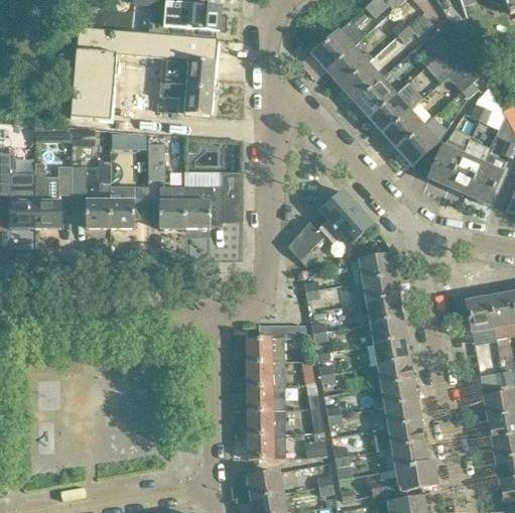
[(157,0),(156,10),(164,11),(176,12),(177,3),(177,0),(157,0)]
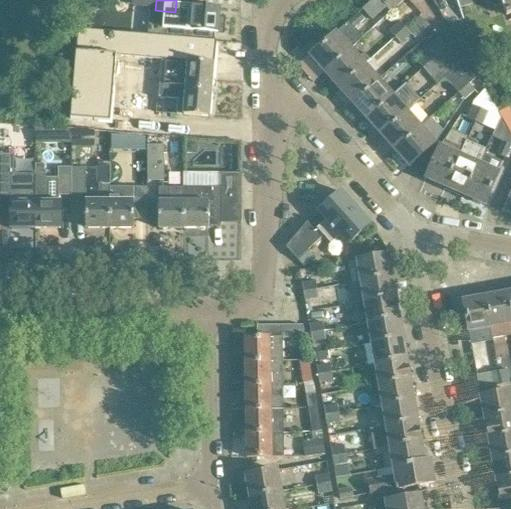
[(389,9),(400,0),(367,0),(361,6),(371,17),(385,5),(389,9)]
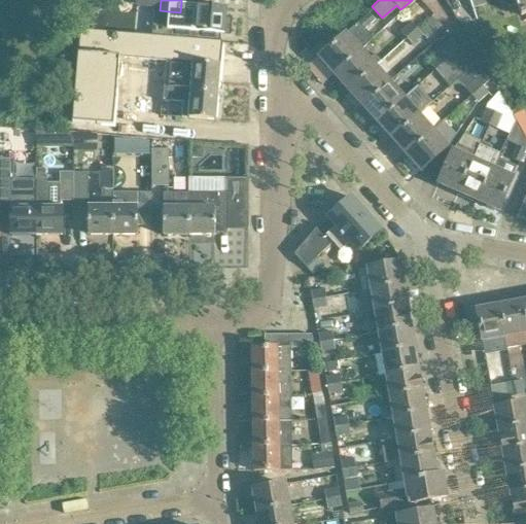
[(468,0),(476,18),(477,16),(472,4),(484,0),(516,0),(521,12),(525,10),(525,0),(468,0)]
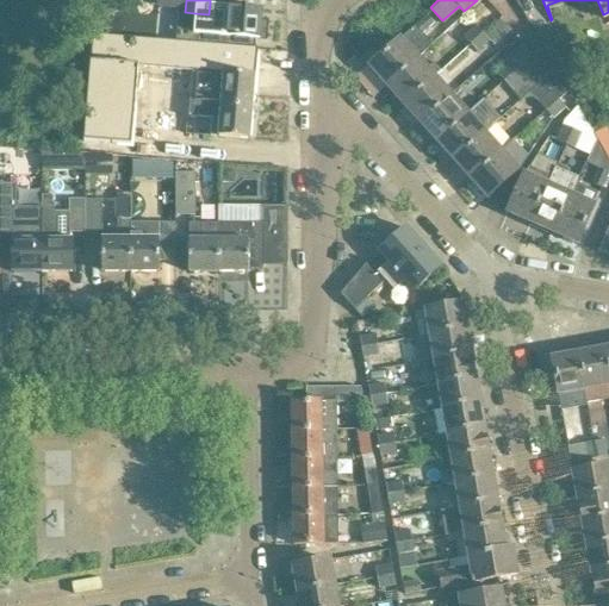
[(259,37),(261,8),(210,4),(209,14),(194,13),(192,39),(255,45),(255,37),(259,37)]
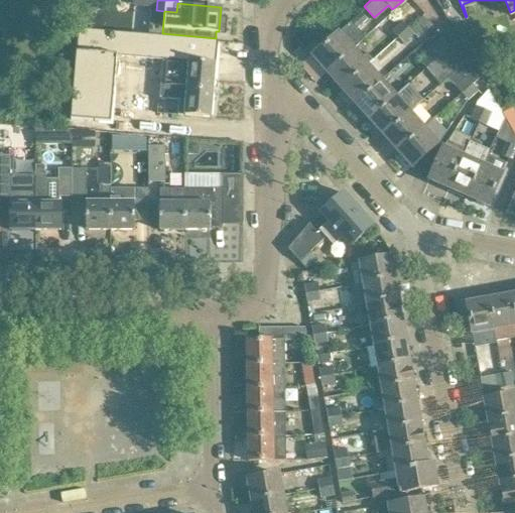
[(326,71),(352,46),(371,29),(363,20),(366,16),(361,10),(311,54),(313,57),(313,59),(317,66),(320,65),(326,71)]
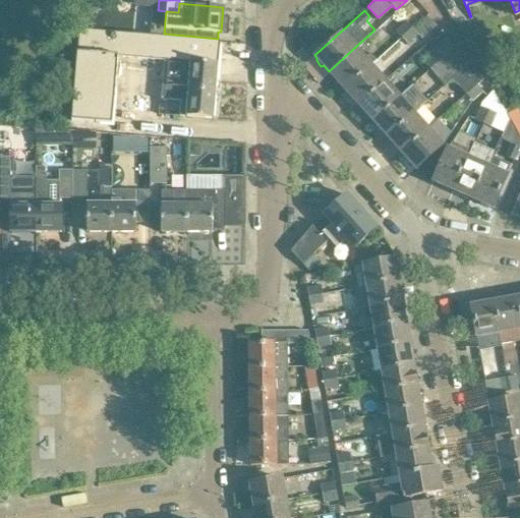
[(421,37),(436,23),(426,13),(412,26),(402,36),(407,42),(417,33),(421,37)]
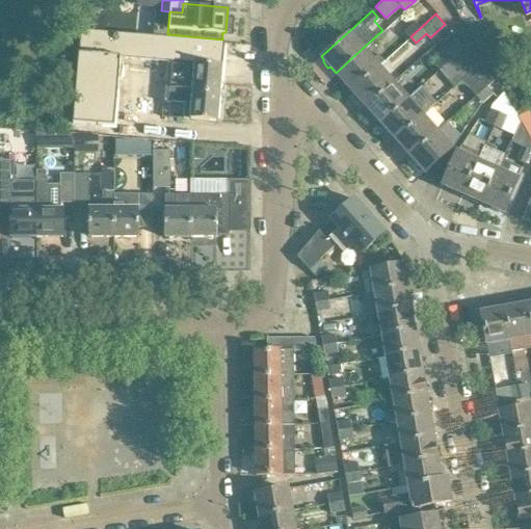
[(410,36),(421,27),(414,19),(403,28),(410,36)]
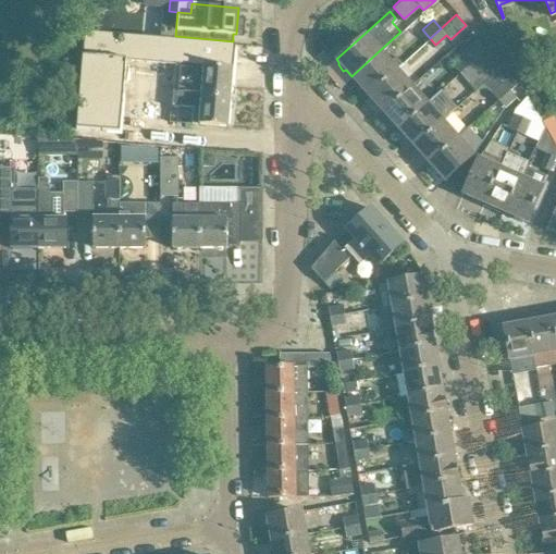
[(85,27),(76,125),(120,128),(126,57),(175,61),(173,91),(182,93),(231,97),(236,41),(233,41),(175,36),(85,27)]
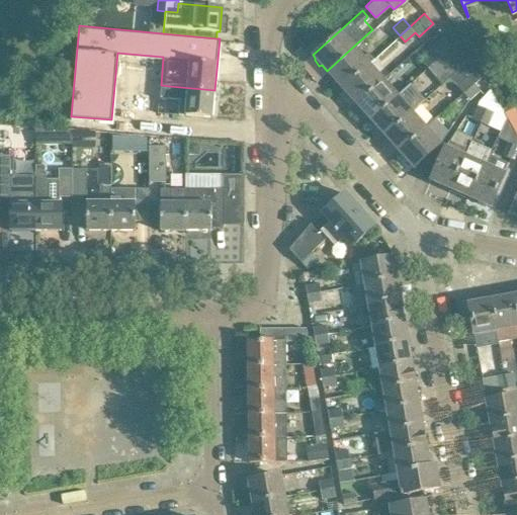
[(427,66),(451,45),(442,35),(428,48),(431,51),(421,60),(427,66)]
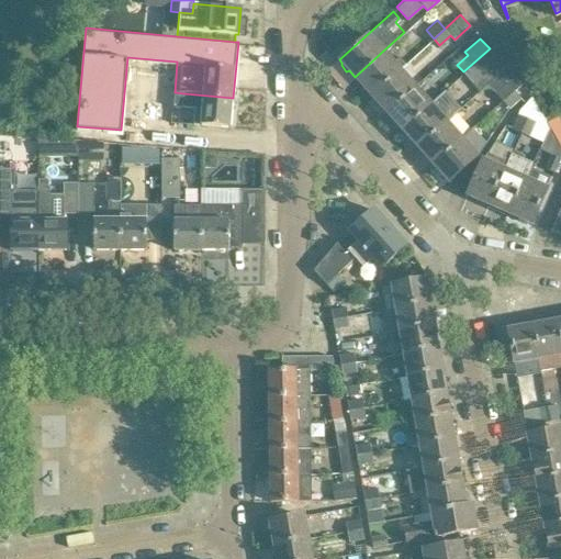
[(530,59),(523,43),(511,48),(518,65),(530,59)]
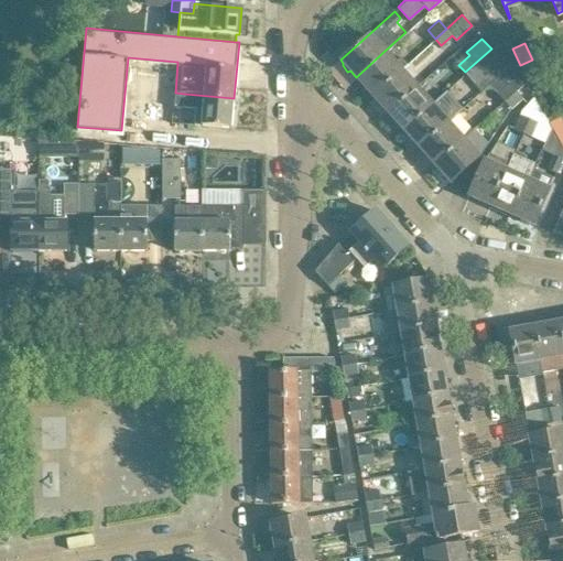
[(504,69),(502,66),(493,50),(491,49),(465,72),(480,90),(489,83),(504,69)]
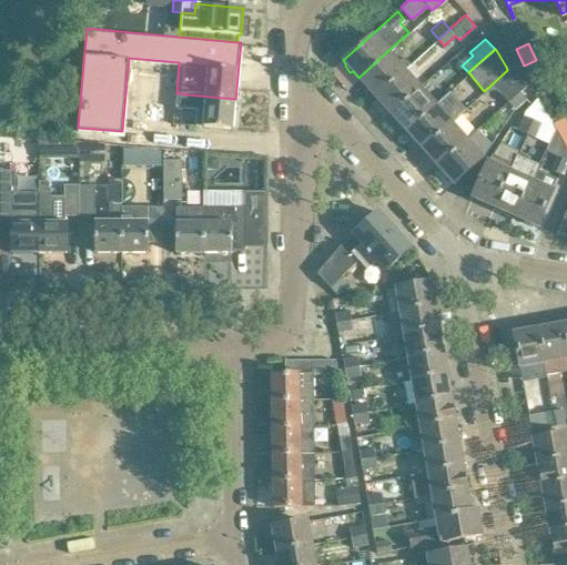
[(375,96),(404,69),(409,63),(403,56),(397,61),(387,51),(358,78),(361,79),(360,82),(366,89),(368,89),(375,96)]
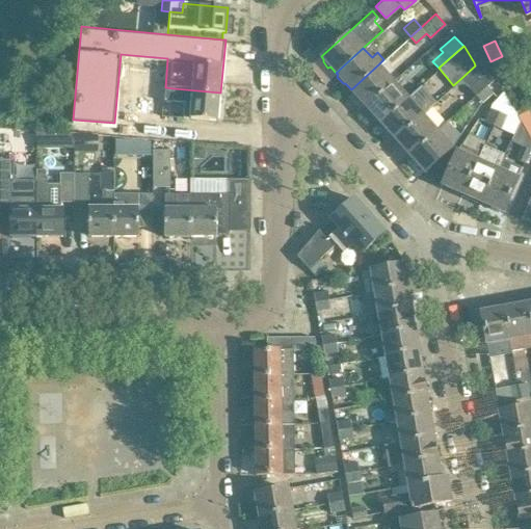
[(486,84),(496,77),(483,57),(474,62),(475,65),(461,78),(475,95),(486,84)]
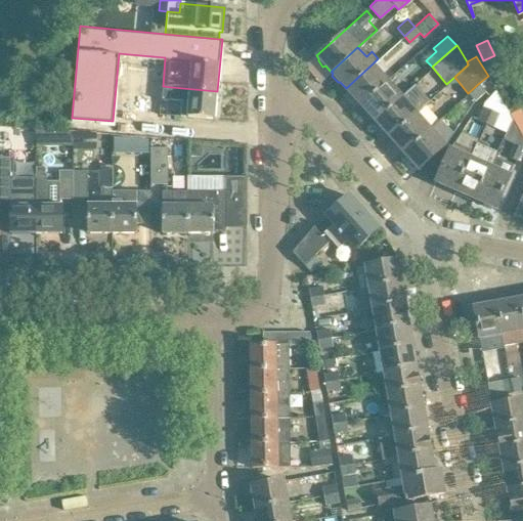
[(359,103),(387,79),(373,63),(346,88),(347,89),(347,92),(352,98),(354,98),(359,103)]
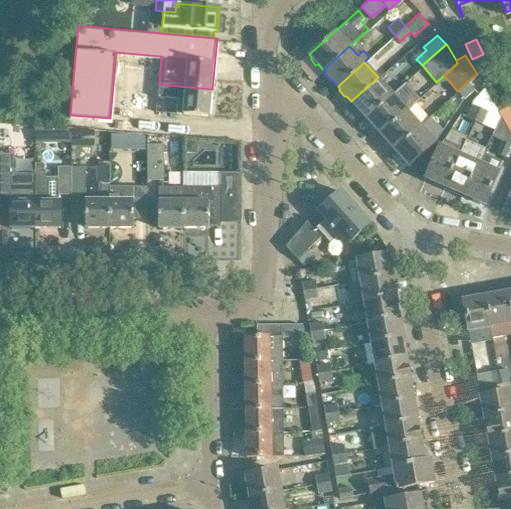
[(365,116),(392,92),(378,77),(351,101),(353,103),(353,106),(358,111),(360,111),(365,116)]
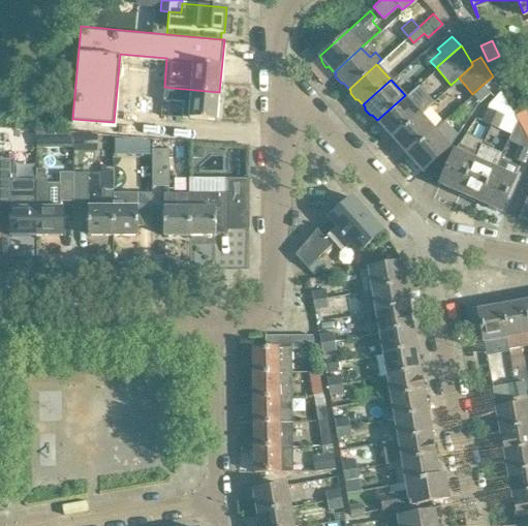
[(393,136),(422,111),(433,100),(418,84),(405,95),(377,120),(379,122),(378,125),(384,132),(387,131),(393,136)]
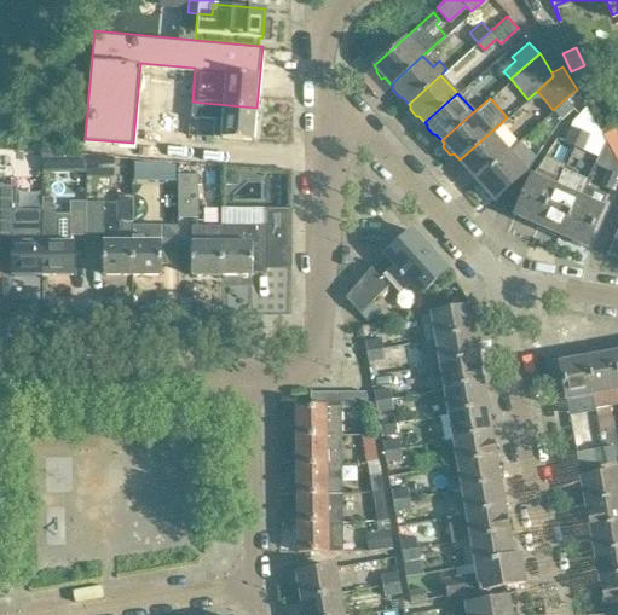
[(561,119),(573,106),(566,98),(553,110),(561,119)]
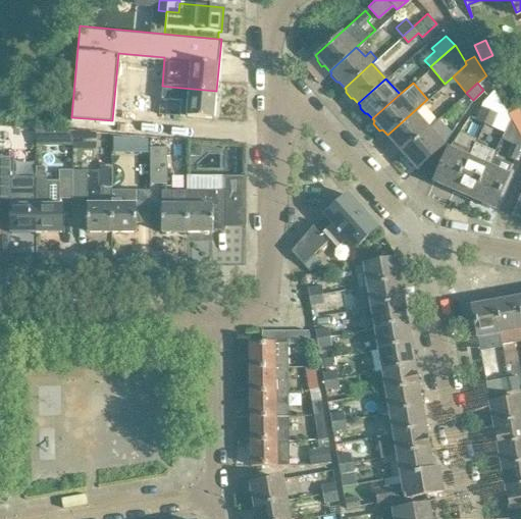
[(160,98),(168,99),(169,97),(170,87),(162,86),(160,98)]
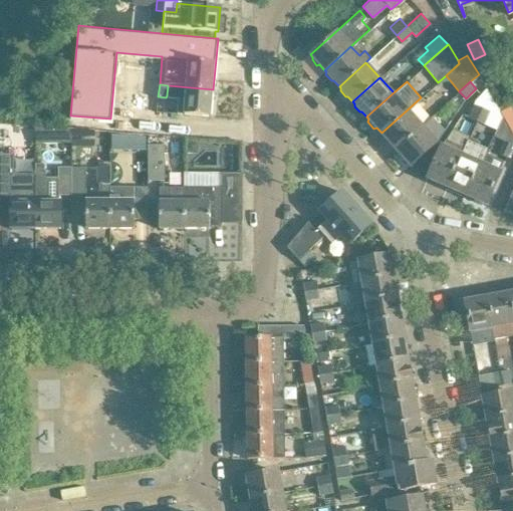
[(211,115),(213,89),(168,85),(167,95),(178,96),(177,112),(211,115)]
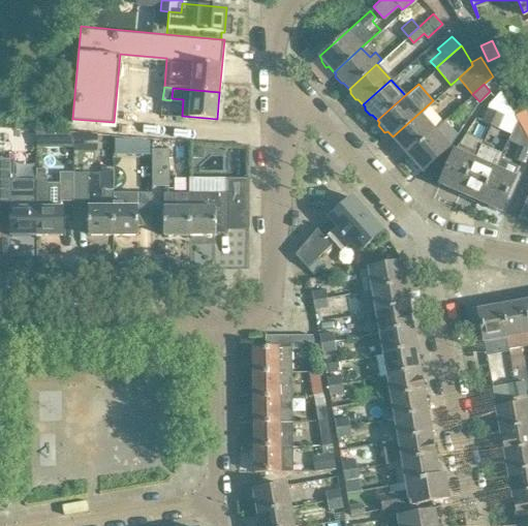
[(488,103),(487,105),(488,105),(496,110),(490,123),(498,126),(504,114),(508,105),(499,90),(494,96),(488,103)]
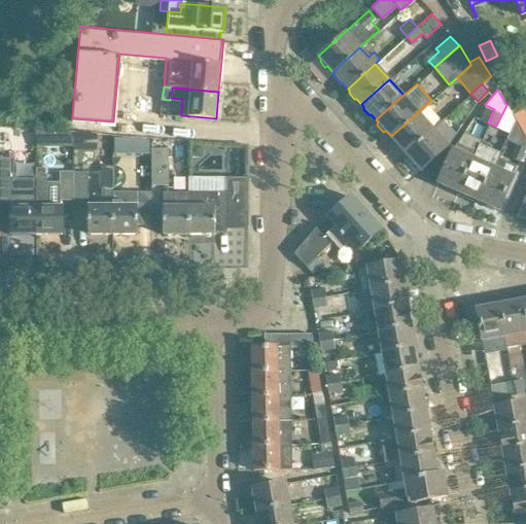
[(525,109),(523,104),(512,108),(516,116),(518,121),(525,136),(525,109)]
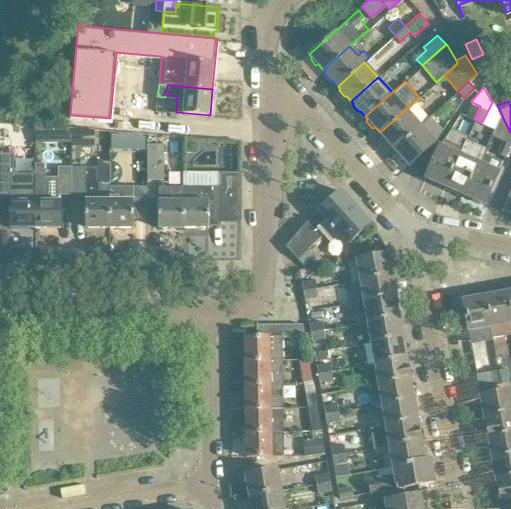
[(471,102),(465,114),(474,119),(480,106),(472,102),(471,102)]
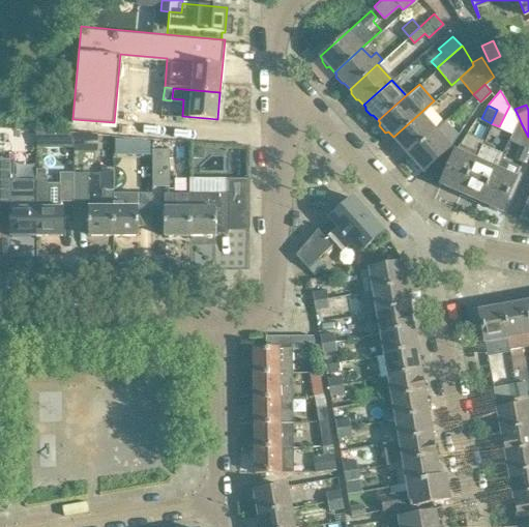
[(407,153),(437,126),(422,111),(393,137),(395,140),(394,142),(400,148),(402,147),(407,153)]
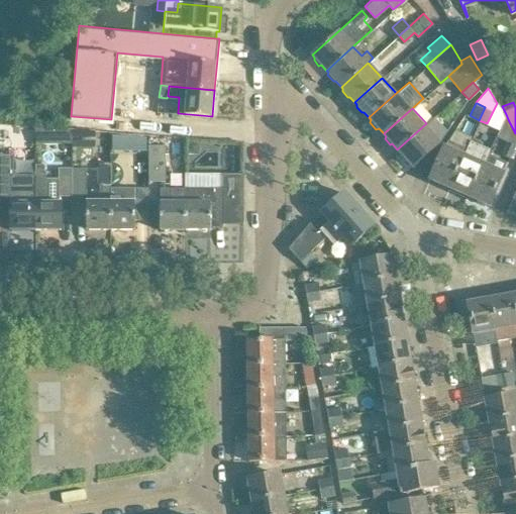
[(515,133),(508,119),(506,114),(496,136),(506,140),(501,152),(510,157),(515,144),(514,143),(515,137),(515,133)]
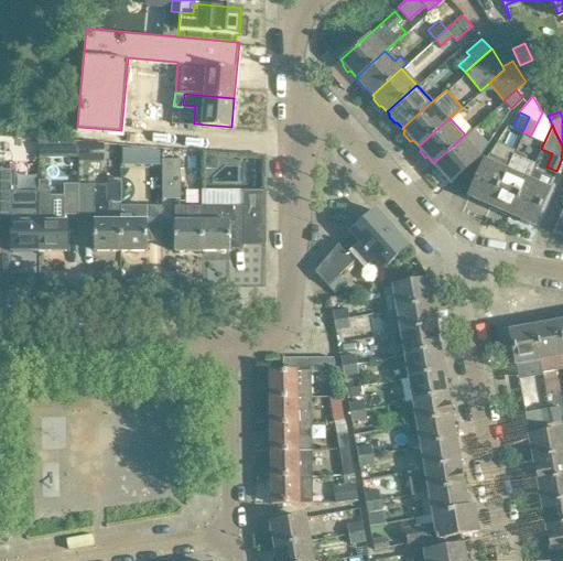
[(450,181),(480,152),(479,151),(482,149),(487,142),(474,127),(467,132),(465,135),(433,163),(436,166),(435,169),(441,175),(444,174),(450,181)]
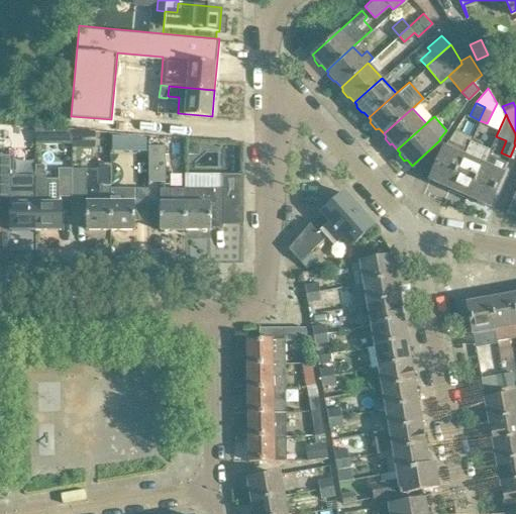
[(110,144),(144,146),(145,131),(111,129),(110,144)]
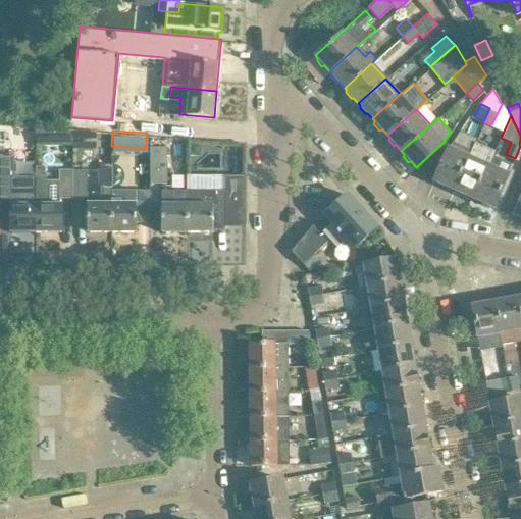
[(453,189),(468,154),(471,148),(452,140),(434,179),(443,184),(444,187),(449,189),(452,188),(453,189)]
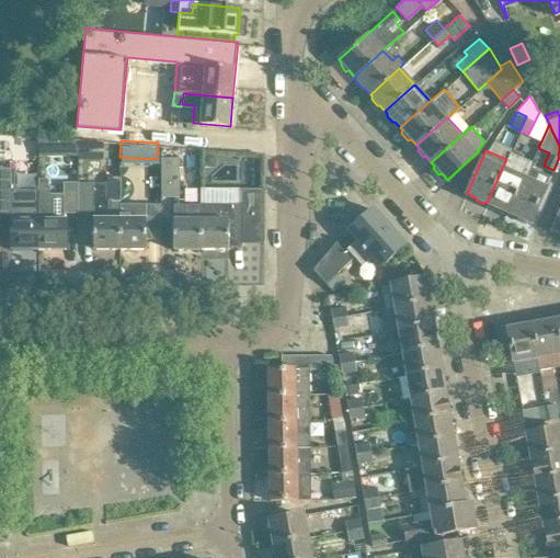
[(216,154),(204,152),(203,166),(208,166),(215,160),(216,154)]
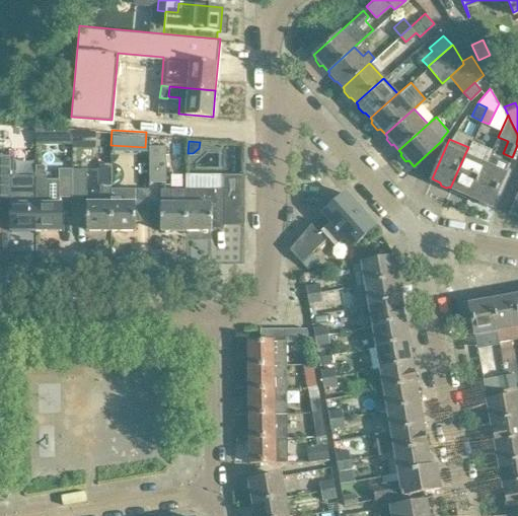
[(470,196),(486,161),(490,152),(491,149),(471,141),(468,147),(465,153),(450,188),(458,191),(459,194),(466,197),(468,195),(470,196)]
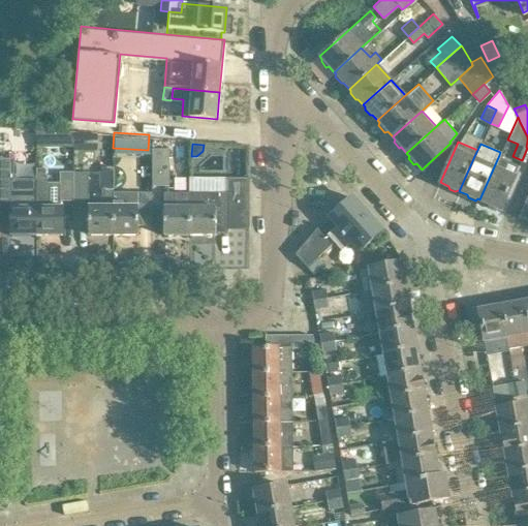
[(168,184),(168,147),(151,147),(152,184),(168,184)]
